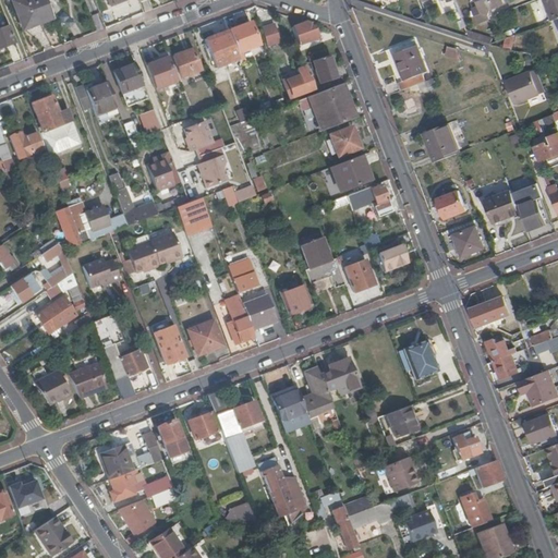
[(39,17),(40,20),(52,15),(46,0),(28,0),(15,4),(23,23),(39,17)]
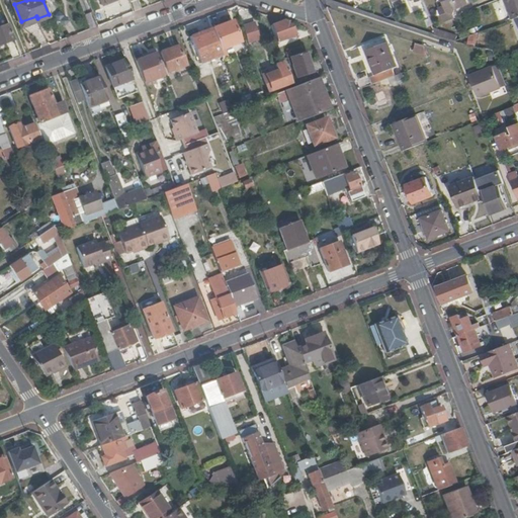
[(423,0),(413,4),(416,12),(426,8),(423,0)]
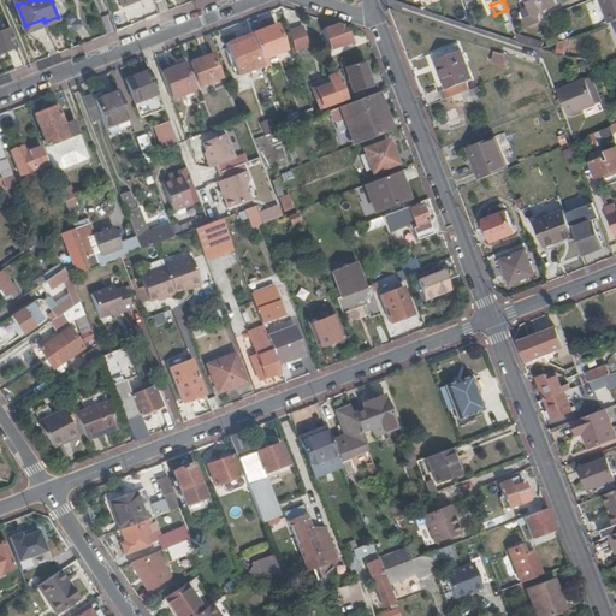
[(542,15),(543,10),(561,4),(558,0),(529,0),(532,5),(523,9),(529,24),(543,19),(542,15)]
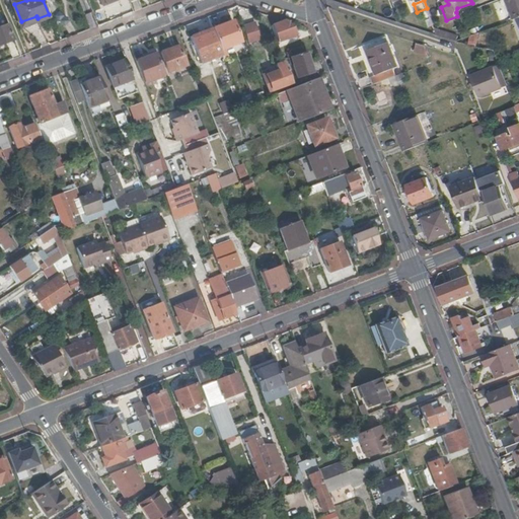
[(518,0),(505,0),(513,19),(516,18),(518,16),(518,0)]
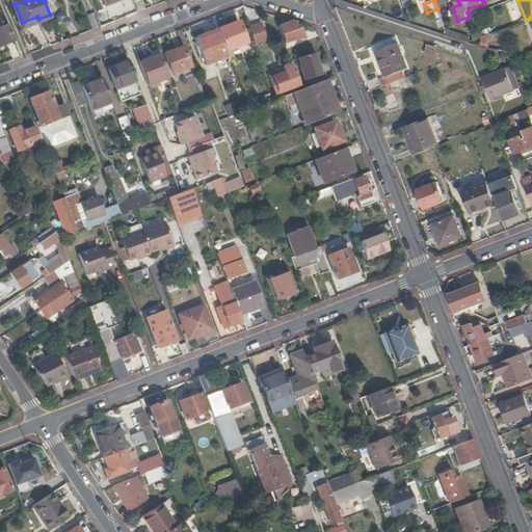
[(239,20),(218,28),(232,60),(237,58),(233,48),(247,42),(239,20)]
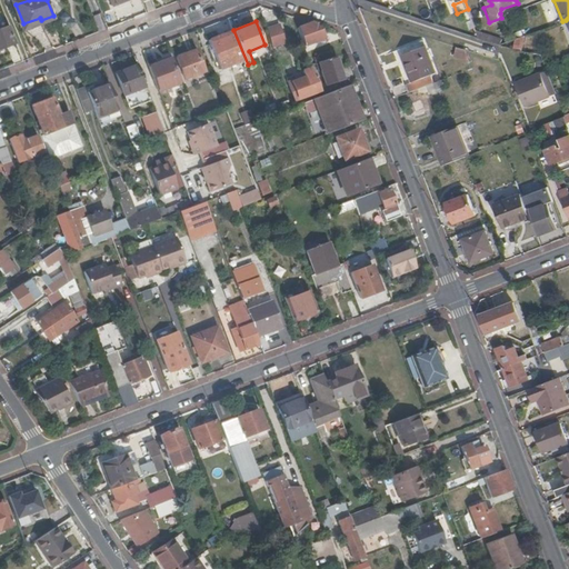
[(313,22),(298,27),(305,46),(322,39),(323,42),(328,40),(327,38),(326,38),(321,26),(319,27),(318,23),(313,22)]
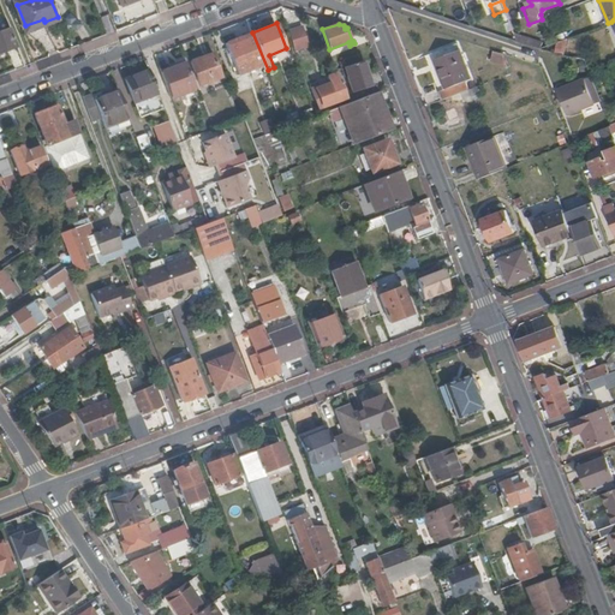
[(302,25),(290,29),(297,53),(310,48),(302,25)]
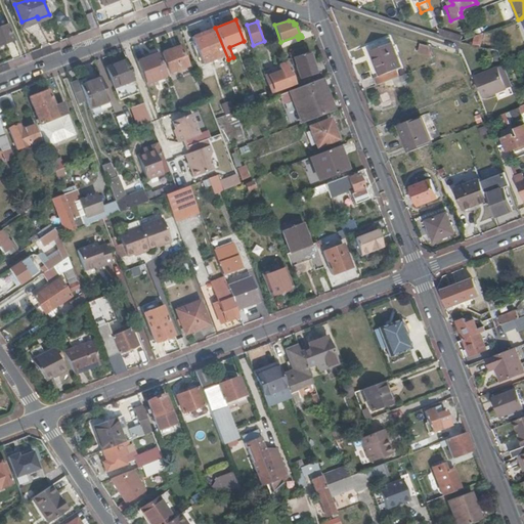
[(0,45),(14,40),(8,25),(0,27),(0,45)]
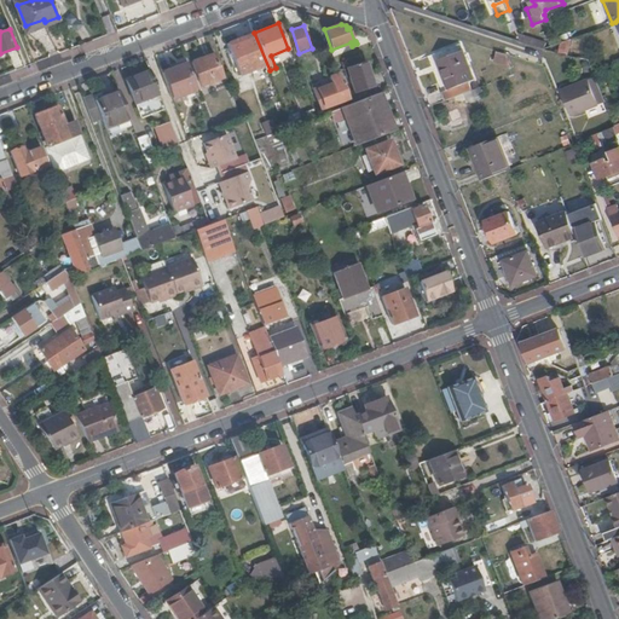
[(549,40),(518,32),(521,41),(537,46),(545,48),(547,48),(549,40)]
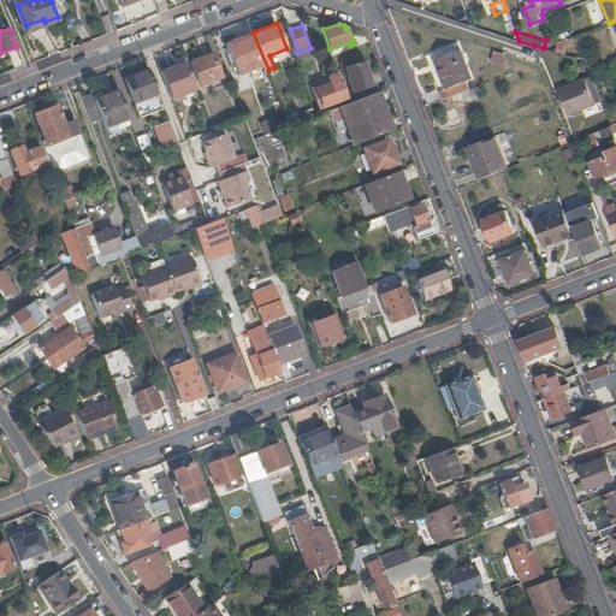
[(258,67),(246,35),(226,43),(240,75),(258,67)]
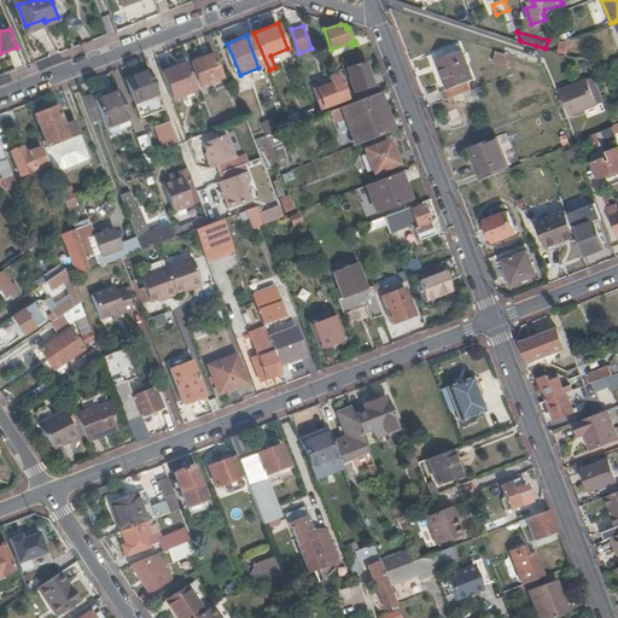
[(560,42),(559,53),(567,54),(570,39),(560,42)]
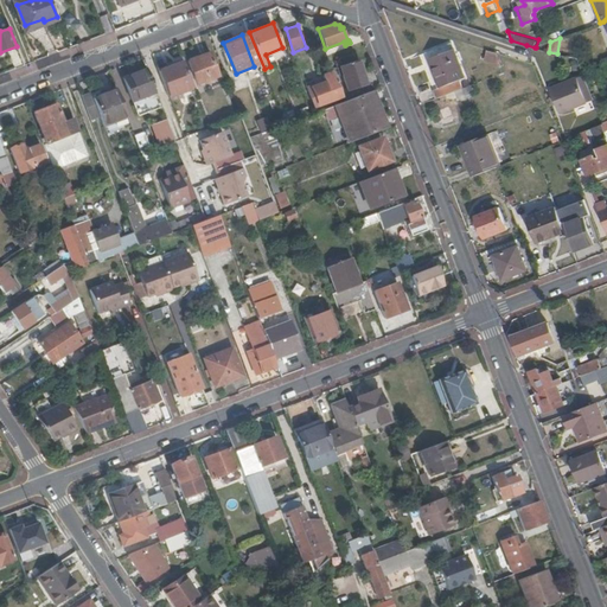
[(442,87),(436,89),(439,97),(465,87),(462,80),(467,77),(457,49),(432,58),(442,87)]
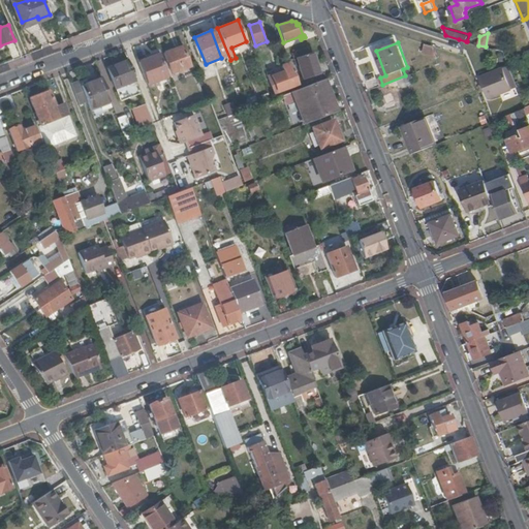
[(427,42),(424,52),(437,56),(433,44),(427,42)]
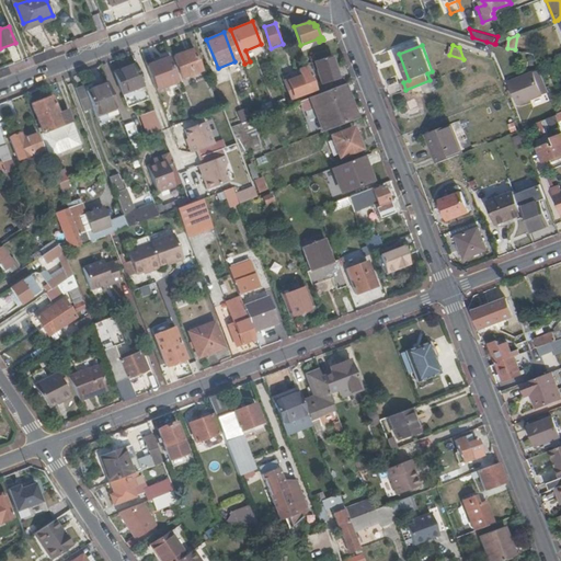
[(203,70),(194,48),(175,55),(184,77),(203,70)]
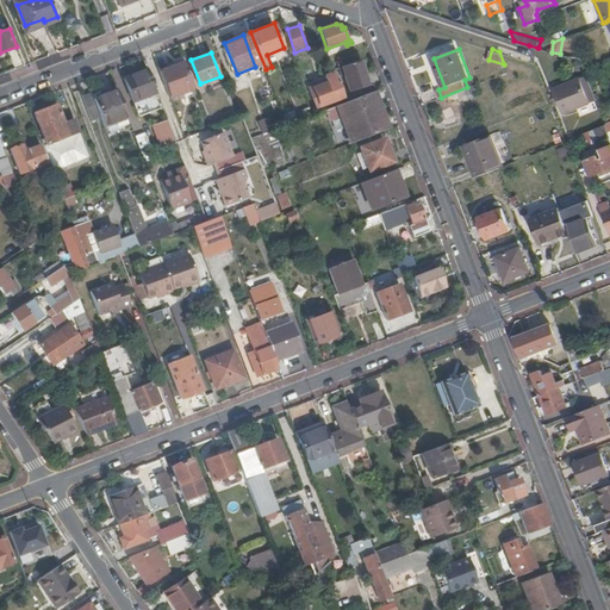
[(350,93),(368,86),(360,61),(341,68),(350,93)]
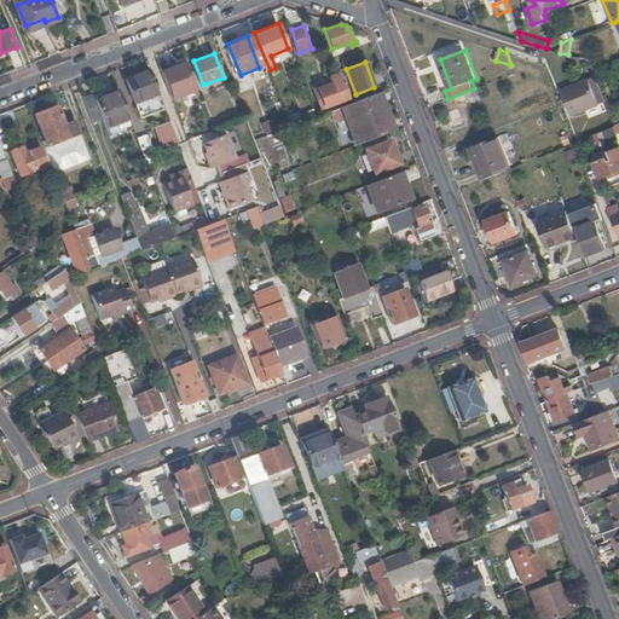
[(186,63),(162,71),(173,97),(185,92),(196,88),(186,63)]
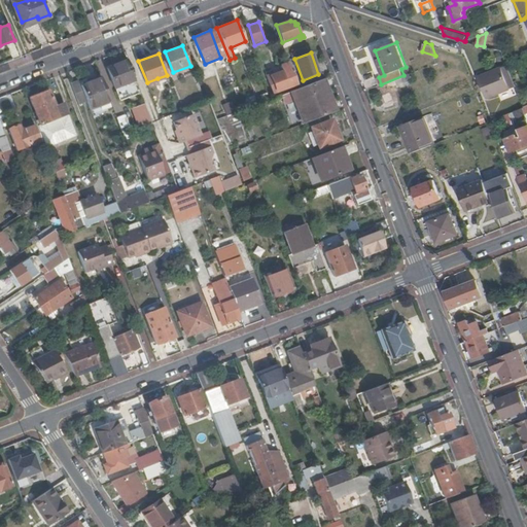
[(107,67),(115,88),(116,88),(136,80),(128,59),(107,67)]
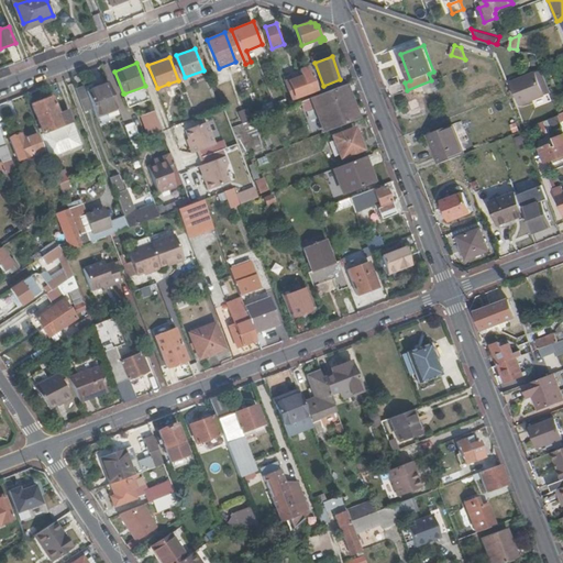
[(287,83),(293,98),(318,88),(310,67),(302,70),(304,76),(306,80),(300,83),(298,78),(287,83)]
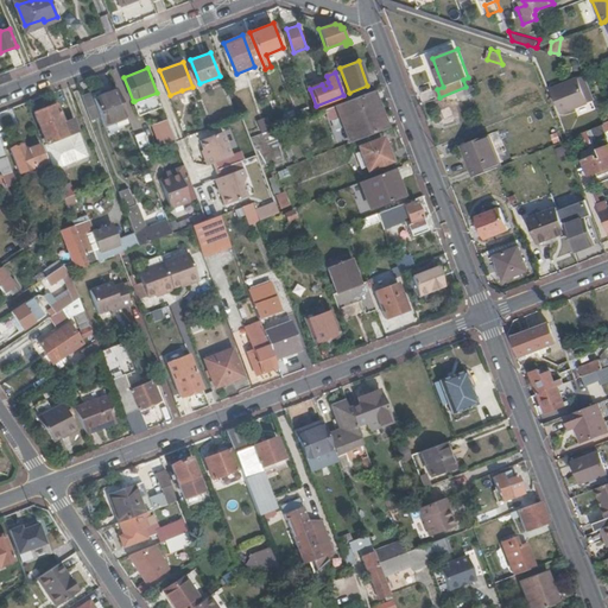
[(589,103),(588,99),(594,96),(587,77),(582,80),(580,76),(552,86),(563,113),(589,103)]
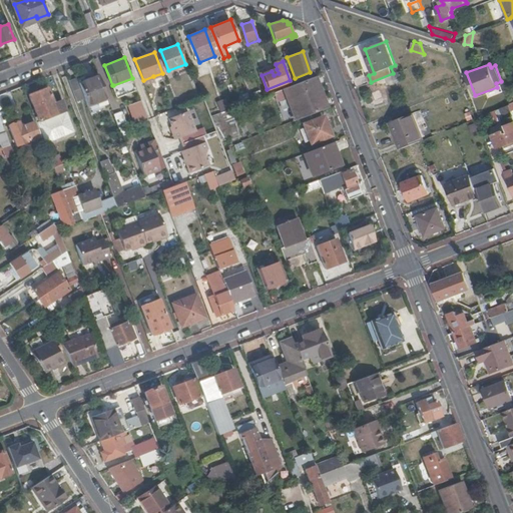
[(401,70),(393,73),(396,80),(404,77),(401,70)]
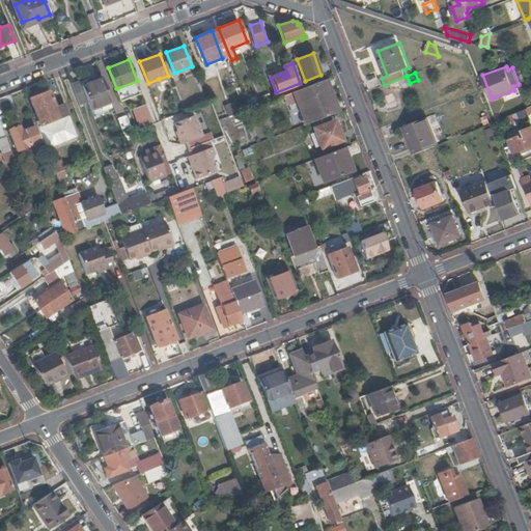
[(292,110),(297,108),(303,124),(336,112),(325,79),(302,88),(290,92),(291,94),(287,96),(292,110)]
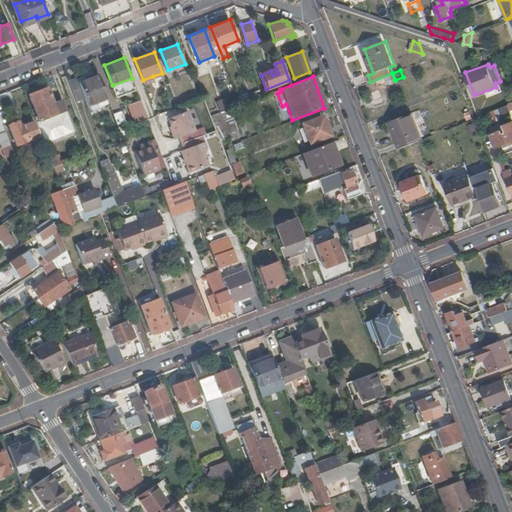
[(77,78),(69,81),(76,100),(84,97),(80,85),(77,78)]
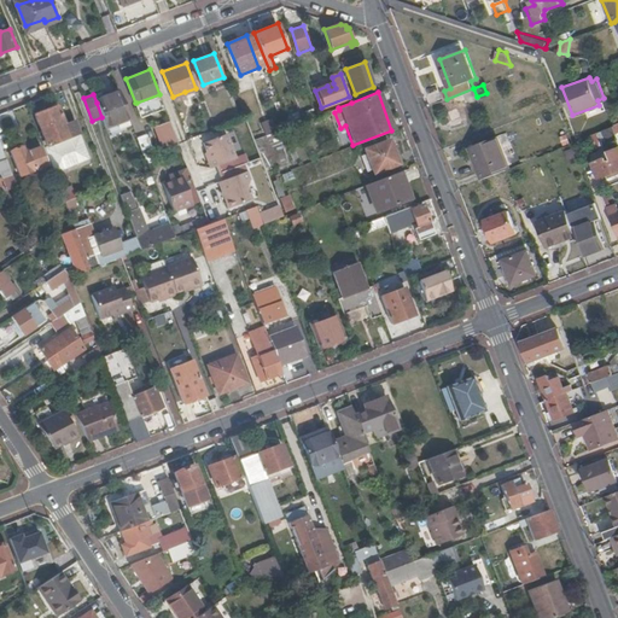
[(121,94),(97,103),(101,117),(104,122),(106,129),(130,120),(121,94)]
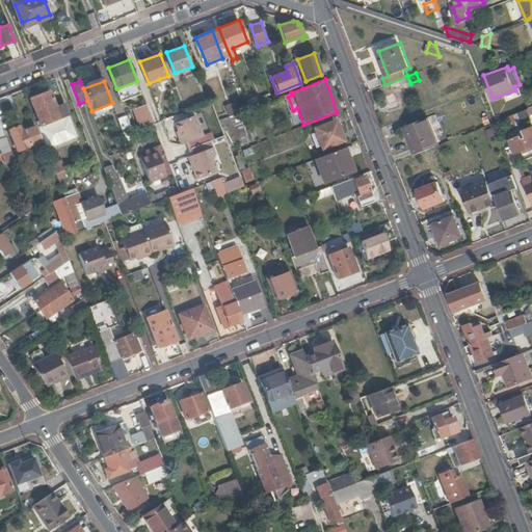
[(137,81),(117,88),(122,101),(141,94),(137,81)]
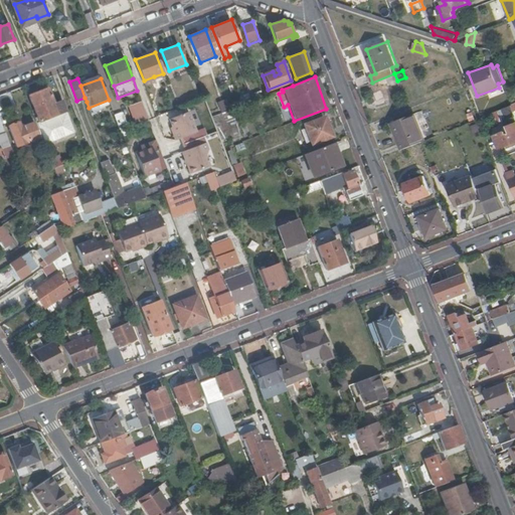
[(40,121),(36,123),(44,143),(73,132),(61,101),(54,104),(48,88),(30,95),(40,121)]
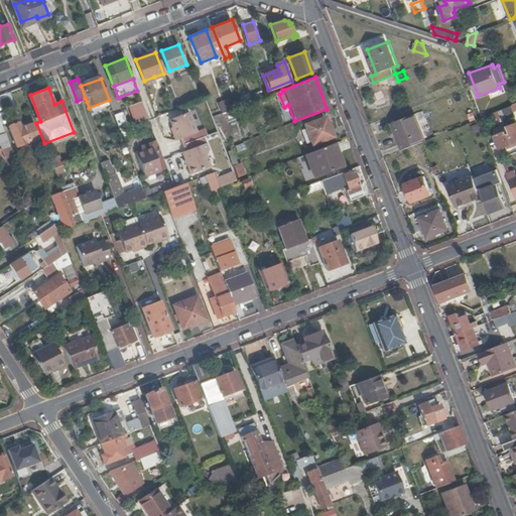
[(209,96),(210,102),(208,103),(213,116),(242,105),(239,99),(228,103),(228,105),(217,109),(215,105),(222,102),(219,93),(209,96)]
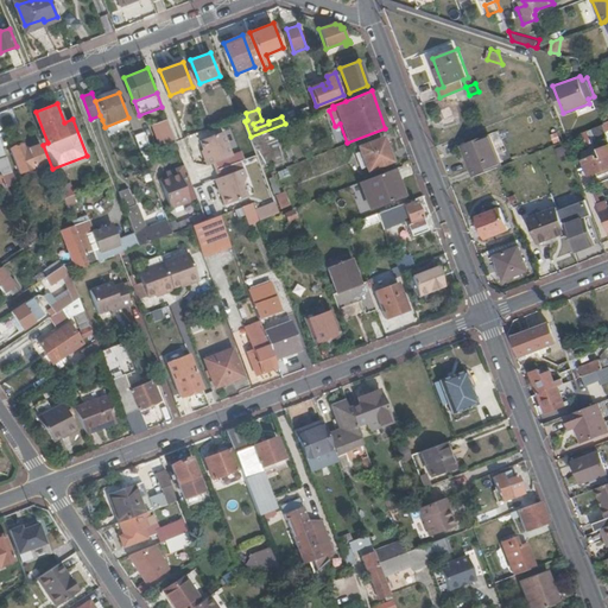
[(293,109),(283,114),(286,124),(297,119),(293,109)]
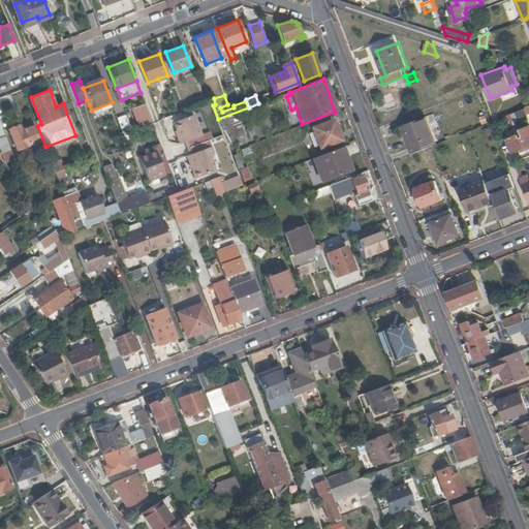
[(146,104),(134,109),(143,129),(153,125),(152,122),(146,104)]
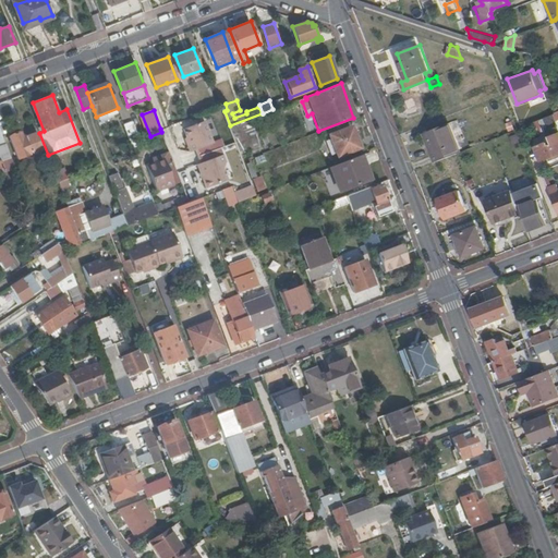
[(545,144),(544,140),(533,144),(536,150),(537,150),(542,160),(557,154),(557,121),(557,120),(557,118),(555,113),(555,112),(535,120),(536,123),(534,124),(540,136),(547,133),(552,144),(548,145),(547,143),(545,144)]
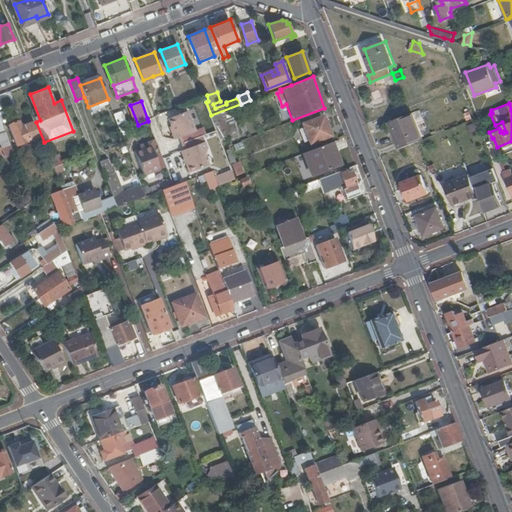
[(483,104),(471,109),(475,119),(475,120),(483,117),(488,115),(483,104)]
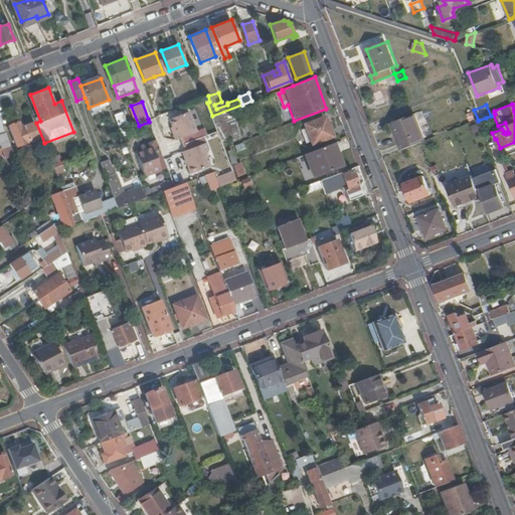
[(232,110),(212,118),(218,132),(237,125),(232,110)]
